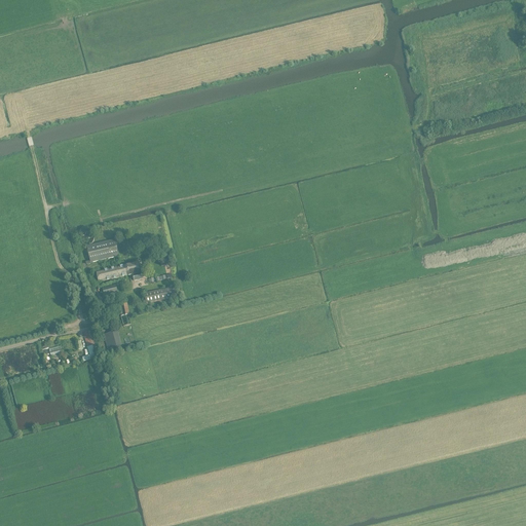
[(115,240),(87,247),(90,263),(118,257),(115,240)]
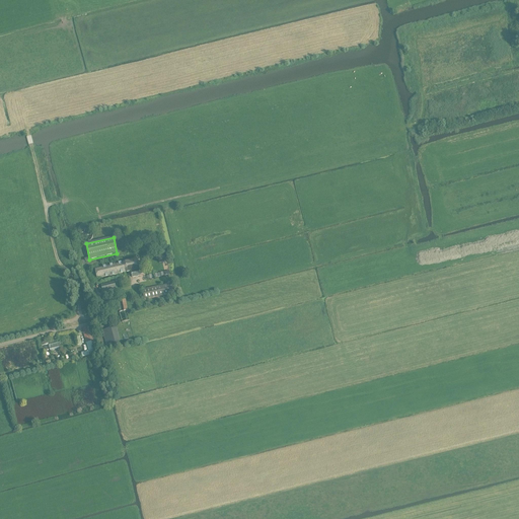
[(141,276),(137,260),(125,263),(128,272),(131,272),(132,278),(141,276)]
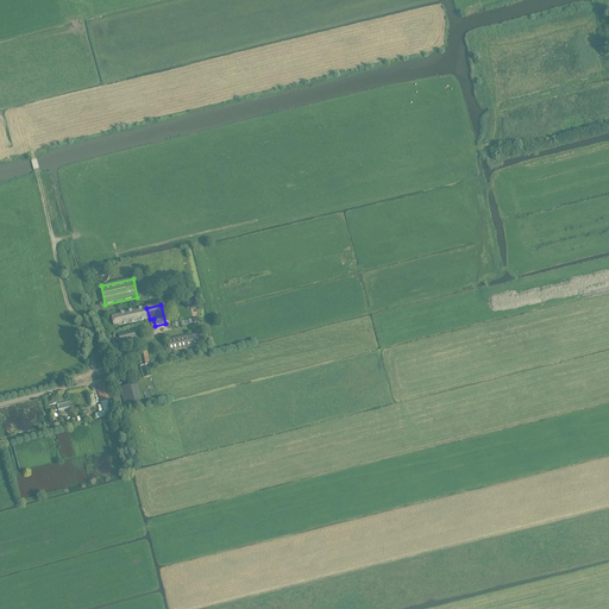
[(146,308),(119,314),(112,315),(114,327),(146,320),(150,319),(146,308)]
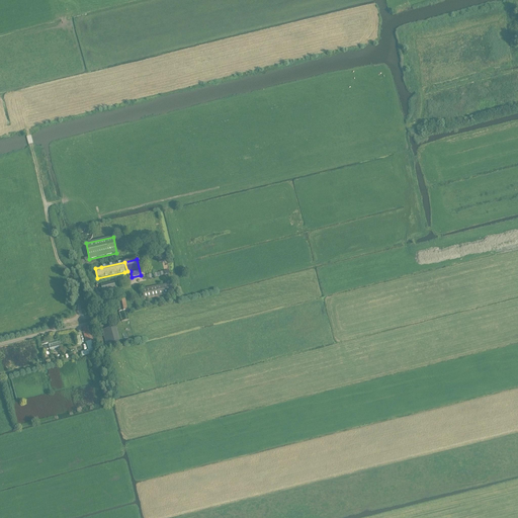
[(113,281),(101,284),(102,291),(115,288),(113,281)]
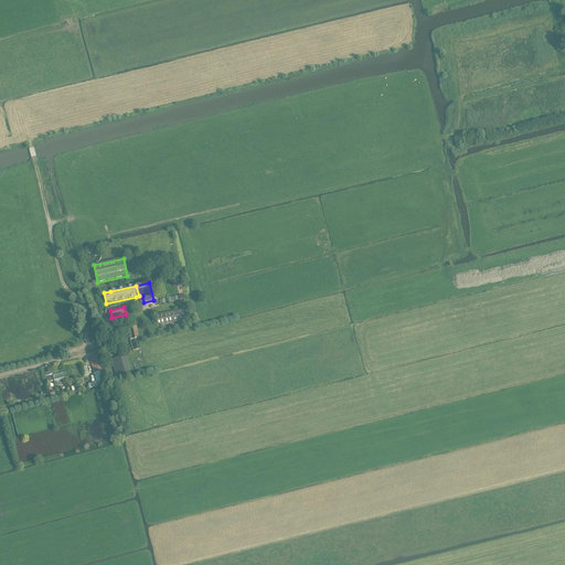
[(156,316),(158,327),(190,320),(188,309),(156,316)]
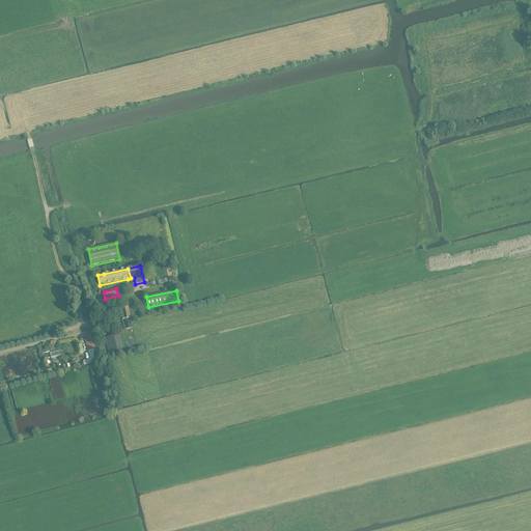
[(124,330),(132,328),(130,317),(131,317),(130,313),(129,313),(128,306),(124,307),(127,313),(128,318),(122,319),(124,330)]
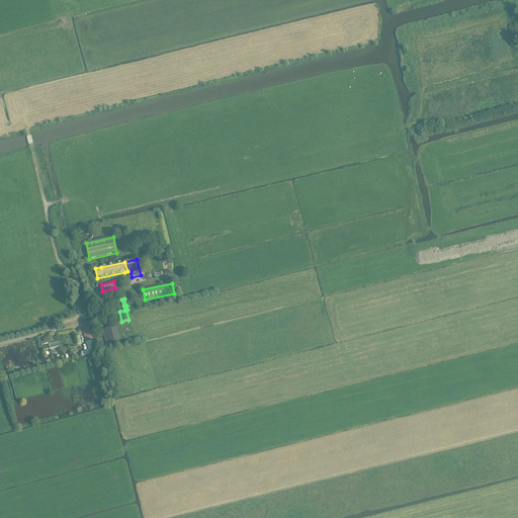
[(88,351),(81,352),(82,356),(97,353),(90,326),(82,328),(88,351)]
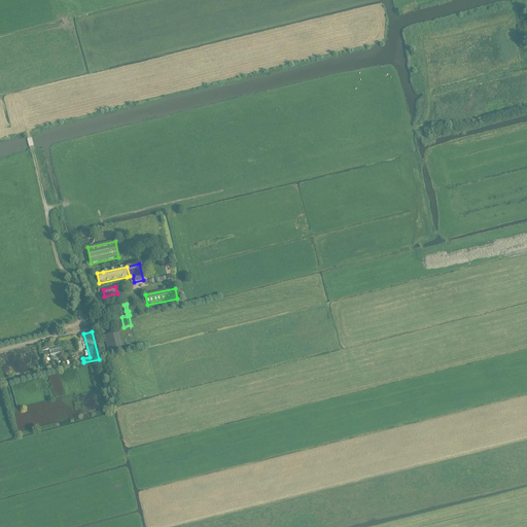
[(116,332),(104,336),(108,350),(120,347),(116,332)]
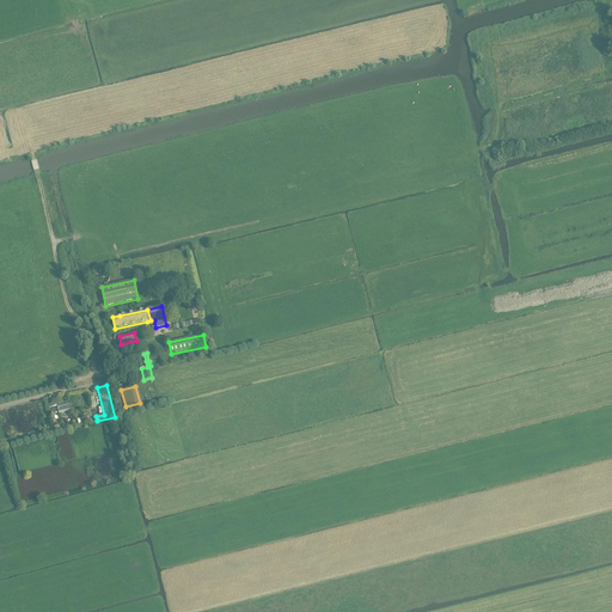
[(71,403),(57,407),(59,414),(72,410),(71,403)]
